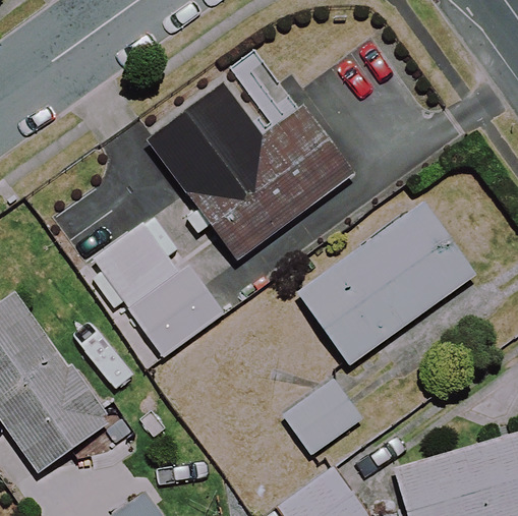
[(150,137),(226,240),(239,260),(259,245),(359,171),(329,130),(362,106),(335,67),(298,94),(305,104),(262,136),(223,83),(150,137)]
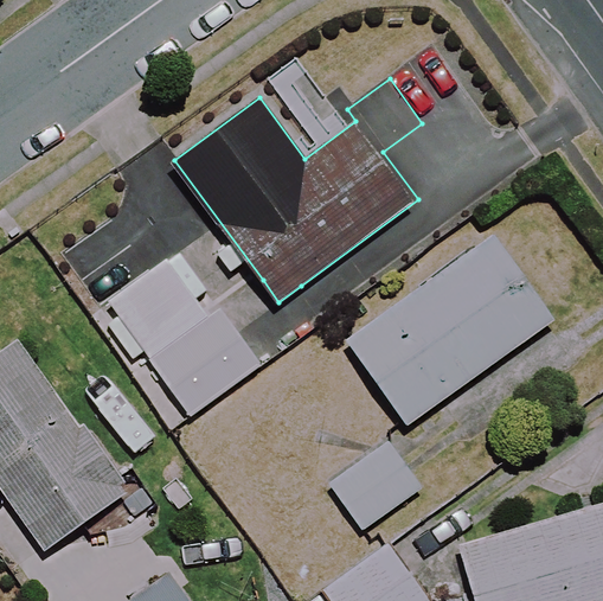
[(553,318),(494,236),(347,343),(406,424),(553,318)]
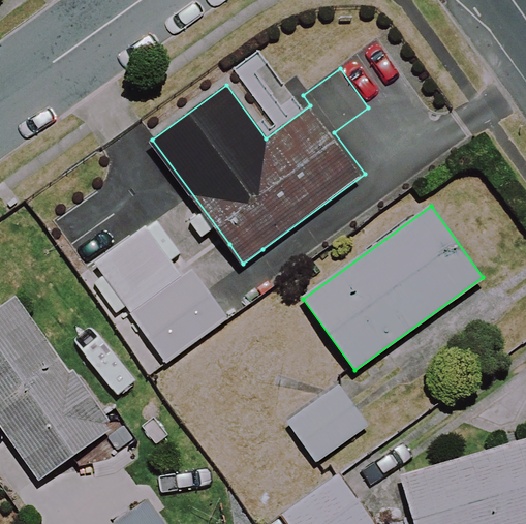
[(229,316),(195,270),(131,316),(165,363),(229,316)]
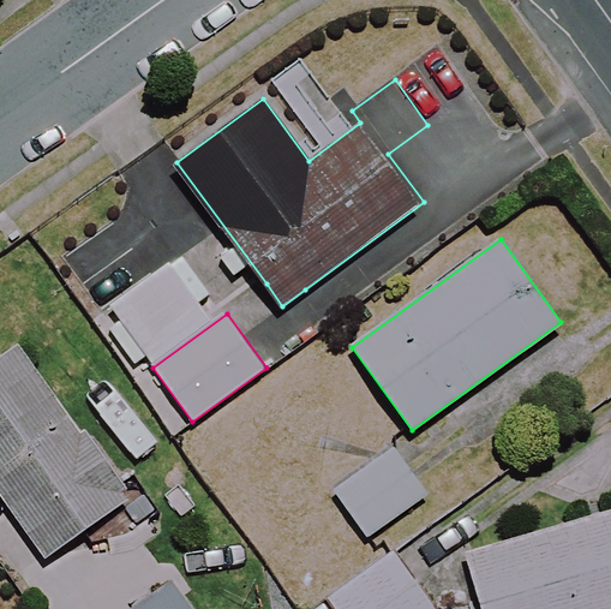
[(129,497),(21,344),(0,357),(0,483),(49,554),(129,497)]
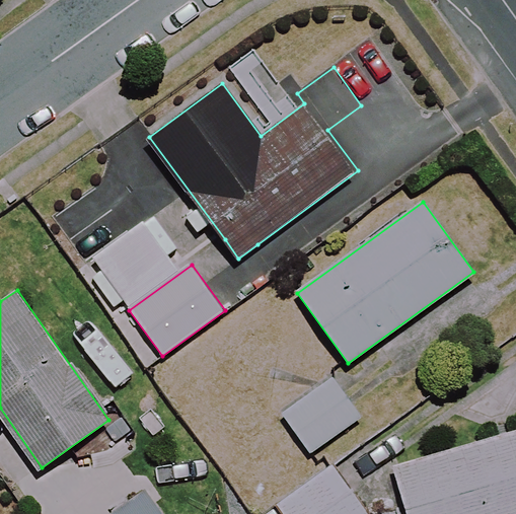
[(361,414),(333,376),(281,415),(309,452),(361,414)]
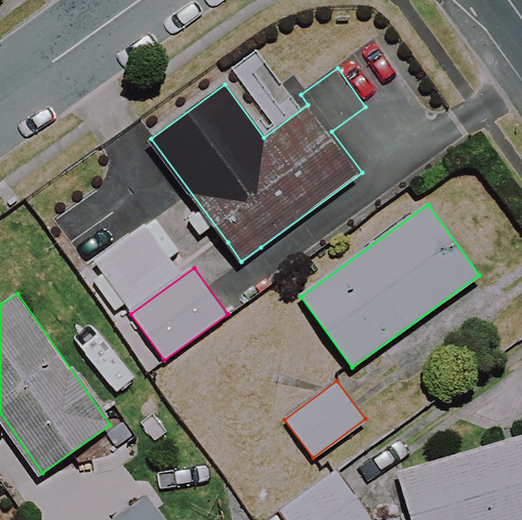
[(521,435),(397,472),(410,519),(521,519),(521,435)]
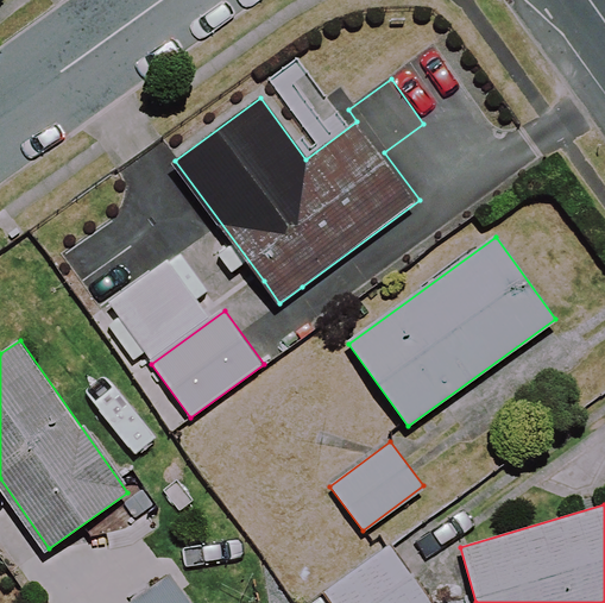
[(433,602),(390,545),(325,592),(332,602),(433,602)]
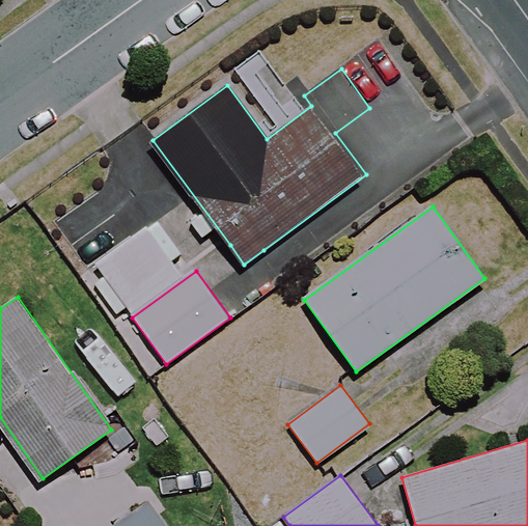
[(164,525),(147,503),(115,525),(164,525)]
